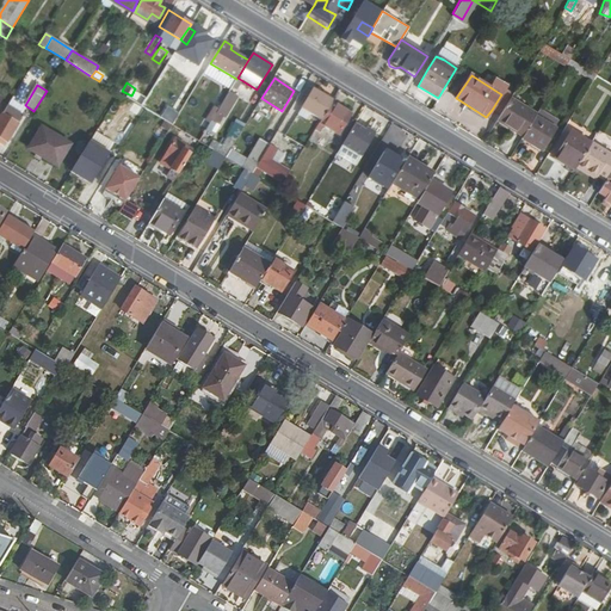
[(314,88),(303,107),(322,119),(332,103),(333,100),(314,88)]
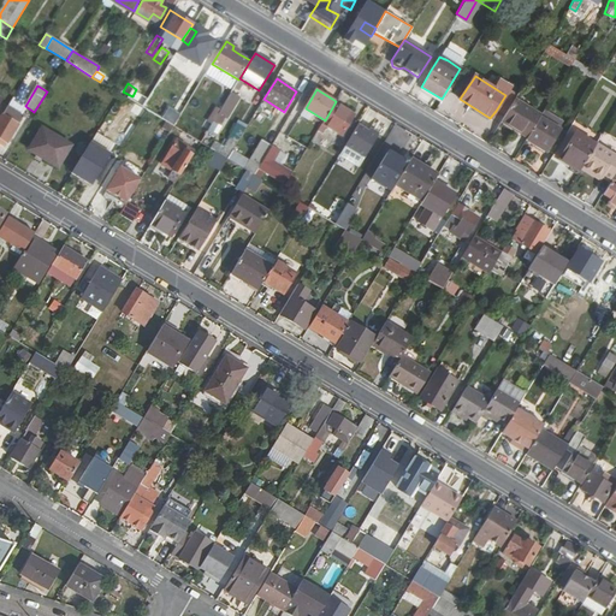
[(513,100),(505,95),(496,111),(503,114),(513,100)]
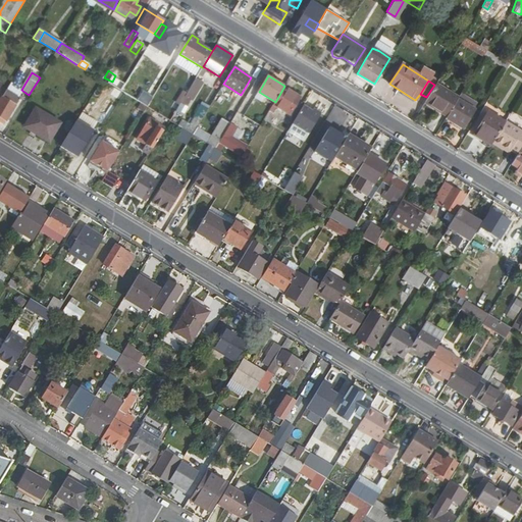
[(426,97),(424,101),(448,115),(454,105),(458,98),(434,84),(434,85),(426,97)]
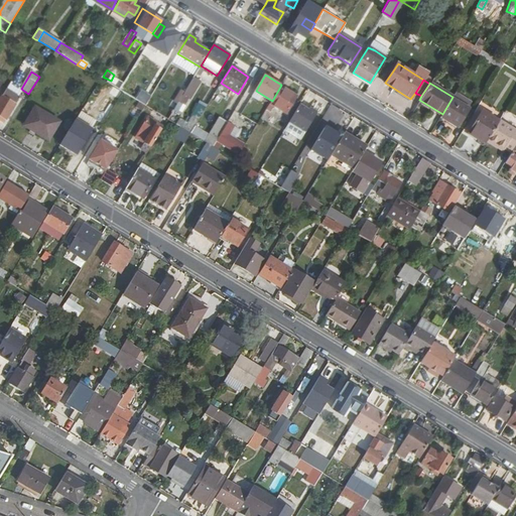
[(187,87),(173,110),(178,113),(192,90),(187,87)]
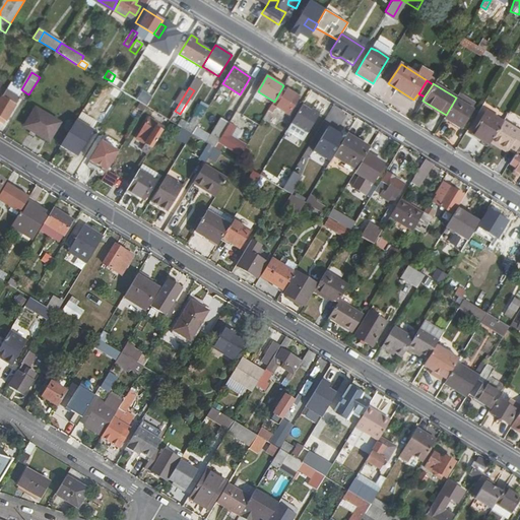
[(282,87),(274,102),(272,104),(287,113),(298,96),(282,87)]
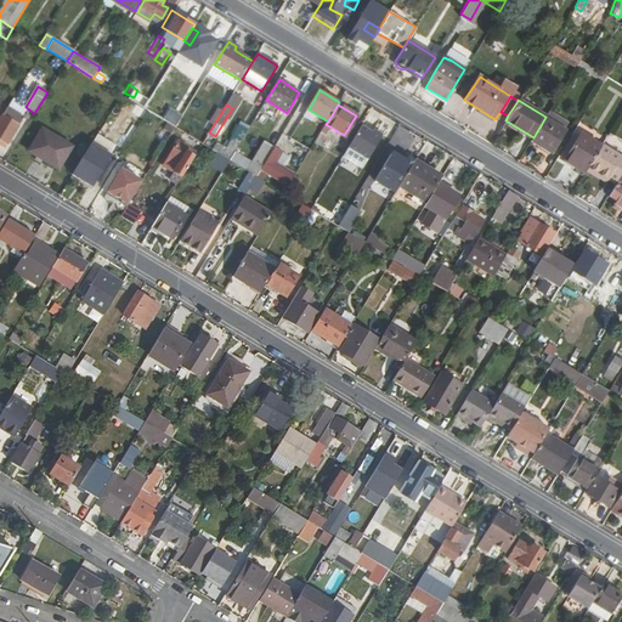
[(6,108),(0,117),(0,145),(4,147),(21,118),(6,108)]
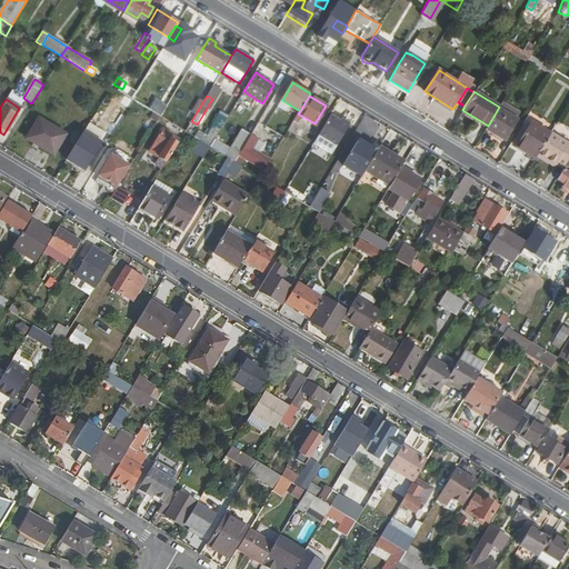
[(333,111),(323,128),(341,138),(351,121),(342,117),(333,111)]
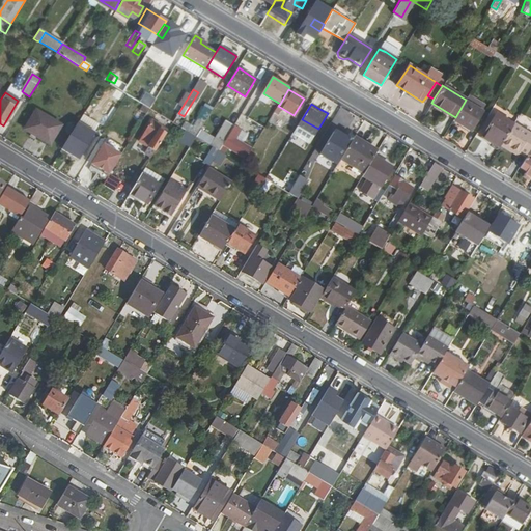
[(455,117),(453,119),(470,130),(478,117),(462,107),(455,117)]
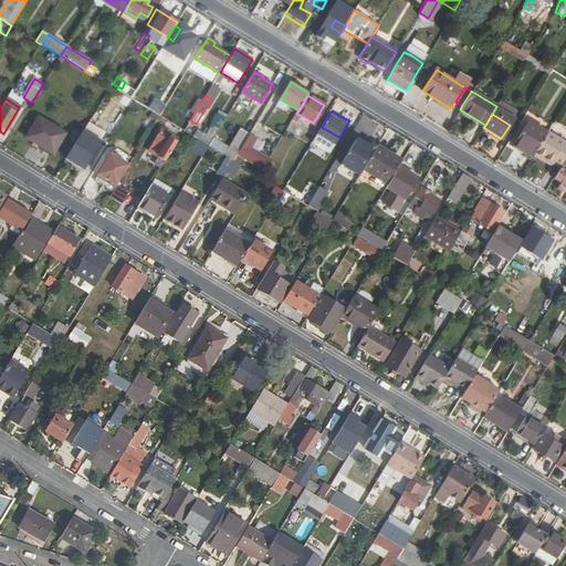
[(25,138),(53,155),(64,135),(38,118),(25,138)]
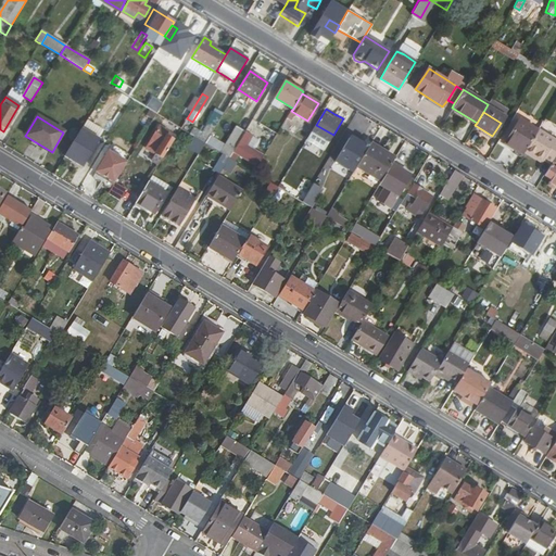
[(521,119),(506,144),(523,155),(527,151),(539,130),(521,119)]
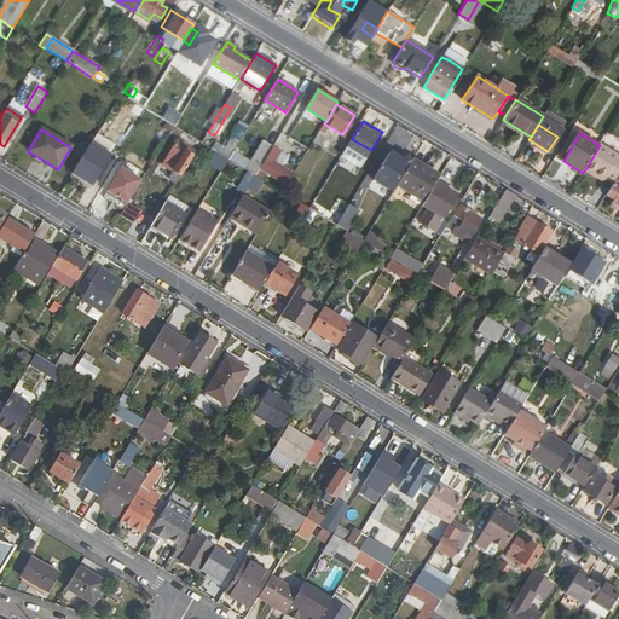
[(174,146),(184,152),(185,150),(189,145),(178,139),(174,146)]
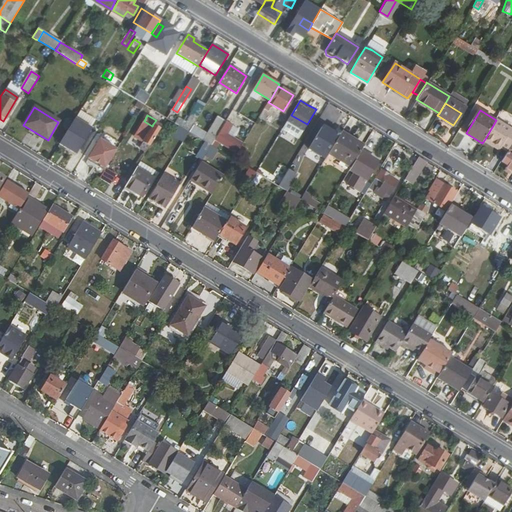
[(216,116),(202,139),(204,141),(211,145),(214,140),(223,124),(225,121),(216,116)]
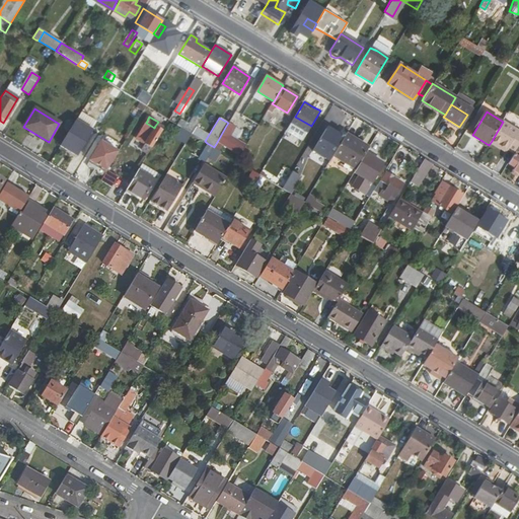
[(92,130),(75,120),(59,146),(64,149),(65,147),(71,150),(70,152),(76,156),(92,130)]
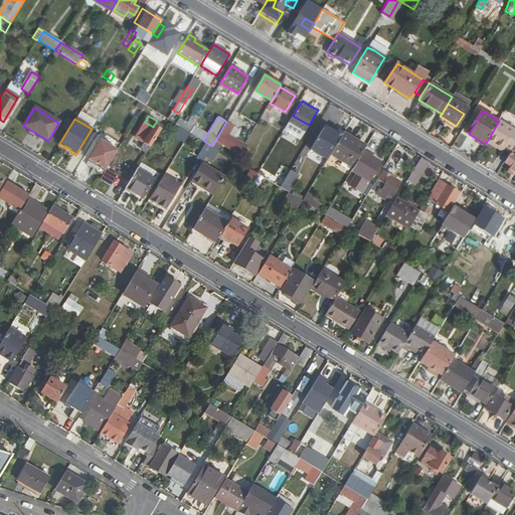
[(144,121),(135,135),(151,145),(161,129),(154,125),(153,127),(145,122),(144,121)]
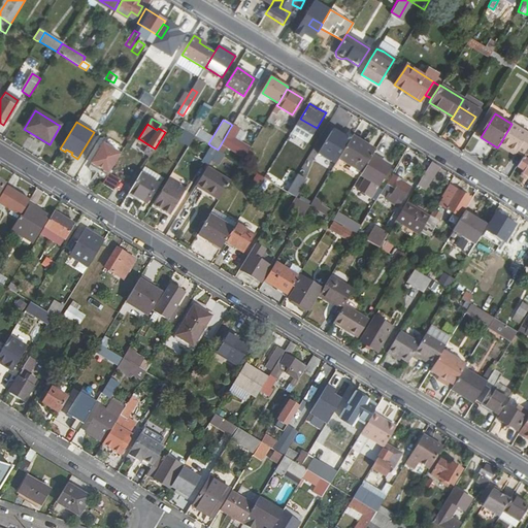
[(512,124),(500,143),(517,153),(518,152),(523,156),(527,146),(527,132),(513,124),(512,124)]
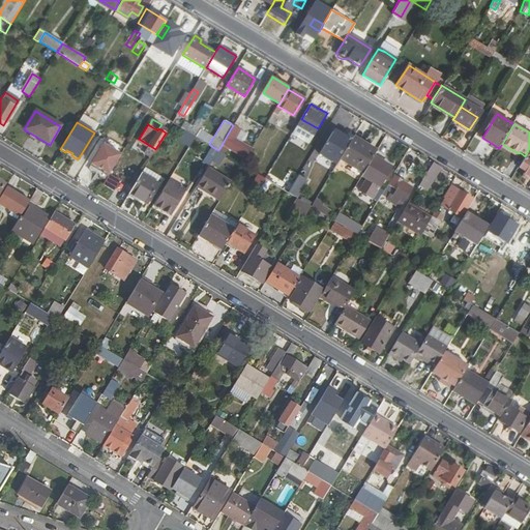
[(231,128),(222,145),(245,159),(251,149),(234,140),(238,133),(231,128)]
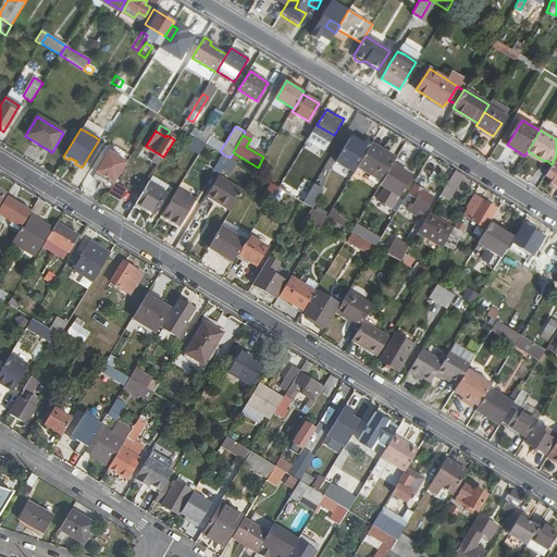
[(358,165),(371,145),(366,141),(364,144),(362,146),(359,144),(361,141),(351,136),(336,161),(354,173),(358,165)]
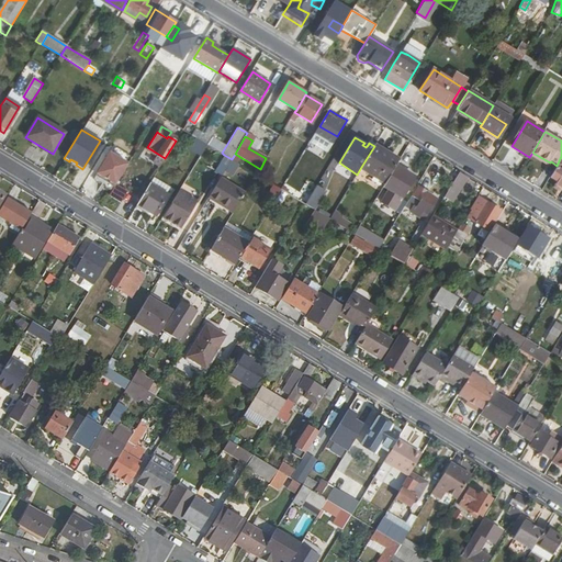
[(374,146),(361,167),(386,181),(389,179),(396,166),(401,158),(392,153),(390,156),(374,146)]
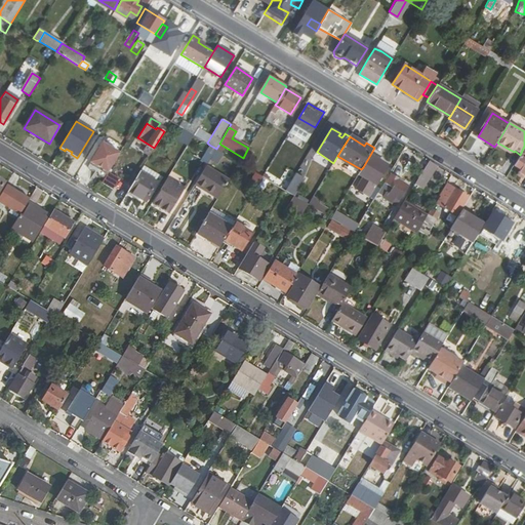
[(109,172),(120,154),(103,144),(91,163),(108,173),(109,172)]
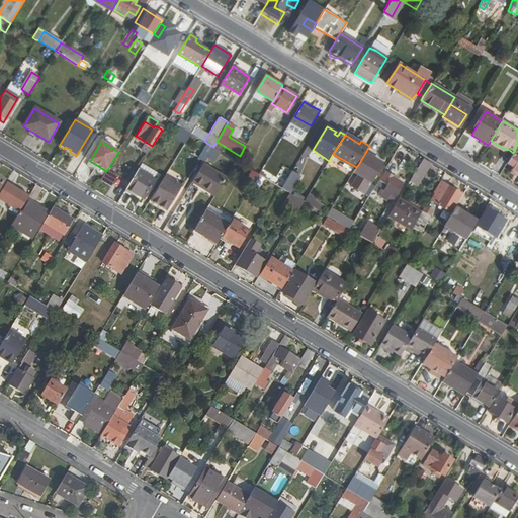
[(206,143),(196,158),(203,163),(205,160),(213,147),(206,143)]
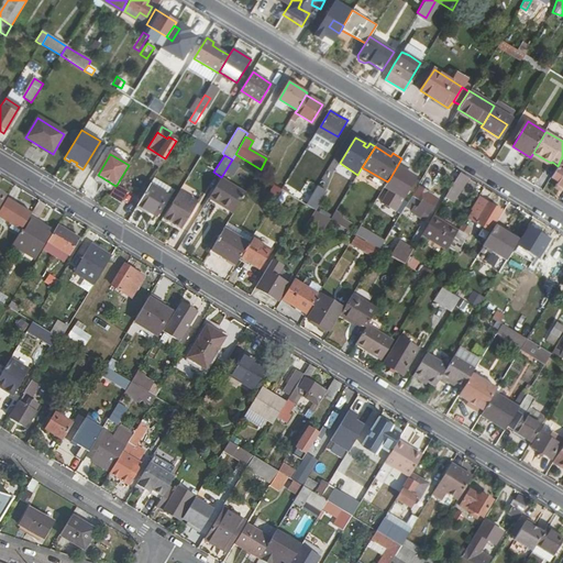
[(232,159),(223,174),(231,179),(240,164),(232,159)]
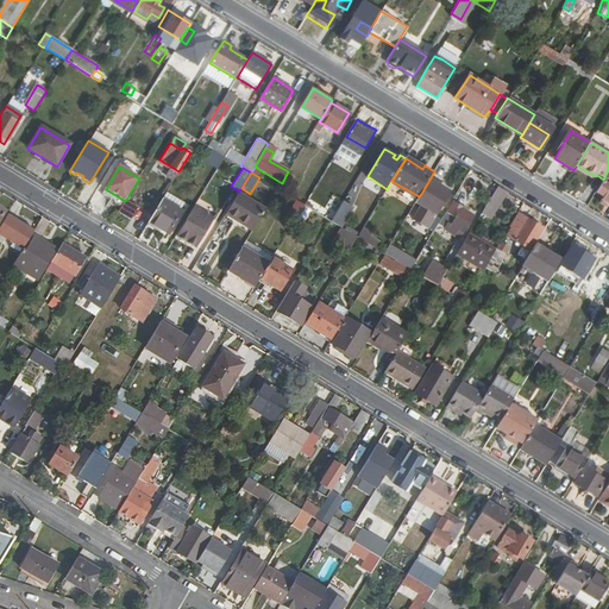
[(450,192),(429,180),(421,194),(426,198),(414,217),(429,226),(450,192)]
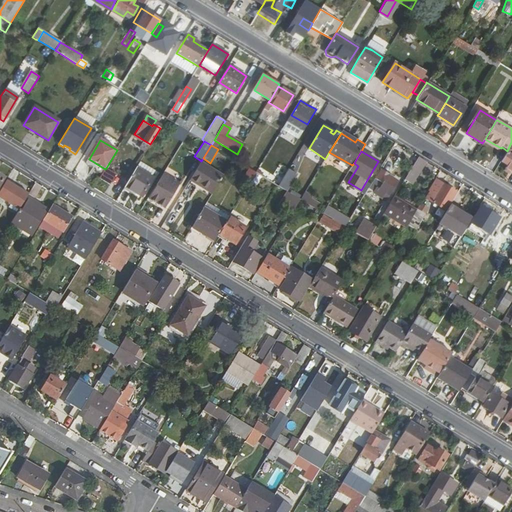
[(501,161),(508,165),(506,168),(511,171),(511,170),(511,155),(506,152),(501,161)]
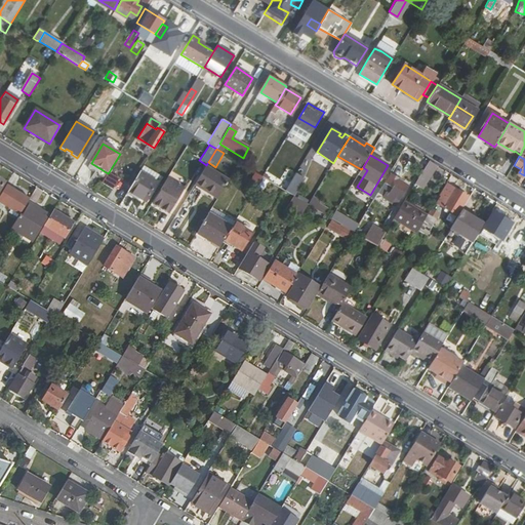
[(429,161),(415,184),(422,188),(436,165),(429,161)]
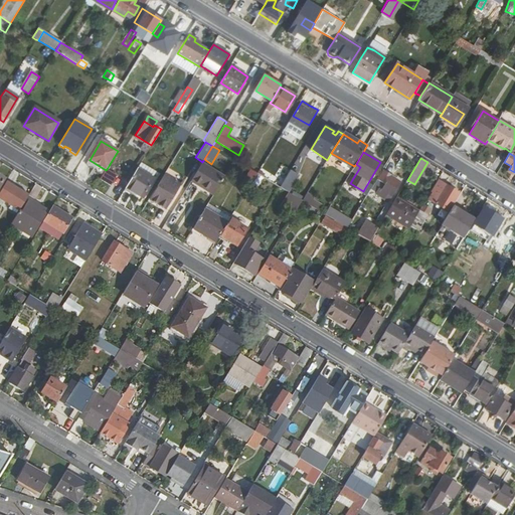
[(201,163),(190,181),(198,186),(199,186),(200,184),(214,193),(224,177),(201,163)]
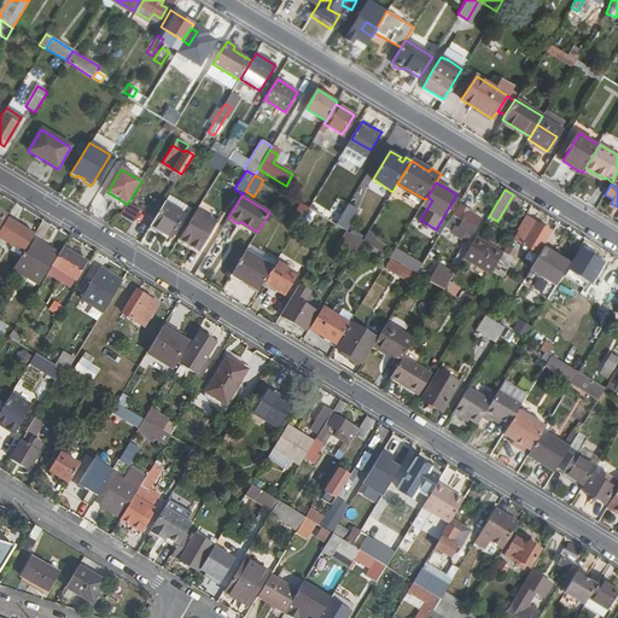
[(163,202),(150,225),(172,238),(185,215),(163,202)]
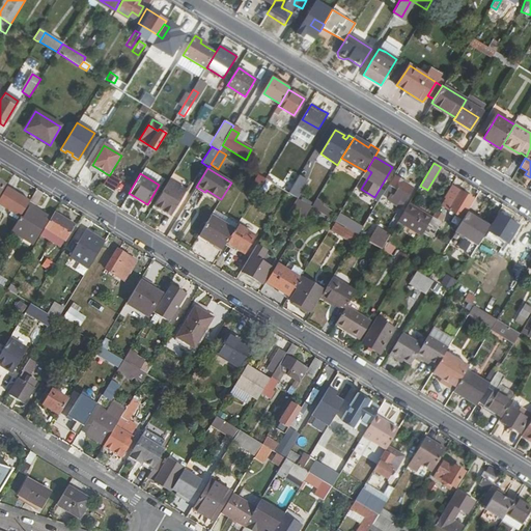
[(109,175),(103,185),(114,191),(119,180),(110,174),(109,175)]
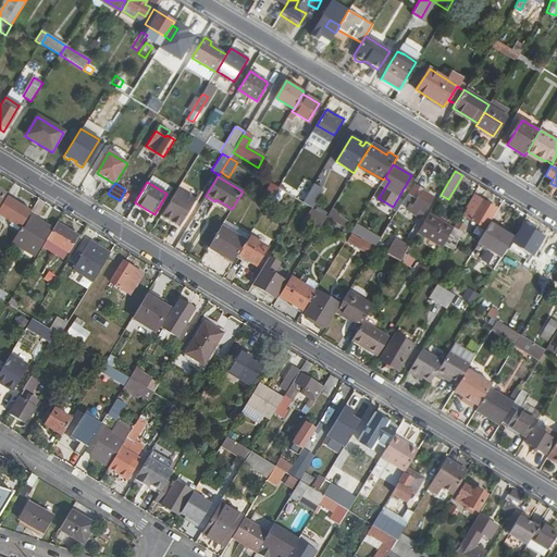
[(323,189),(314,183),(302,202),(312,208),(323,189)]
